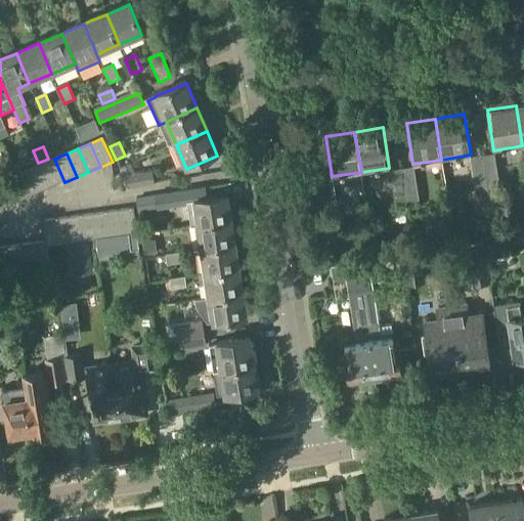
[(494,155),(482,157),(483,166),(488,190),(499,188),(494,155)]
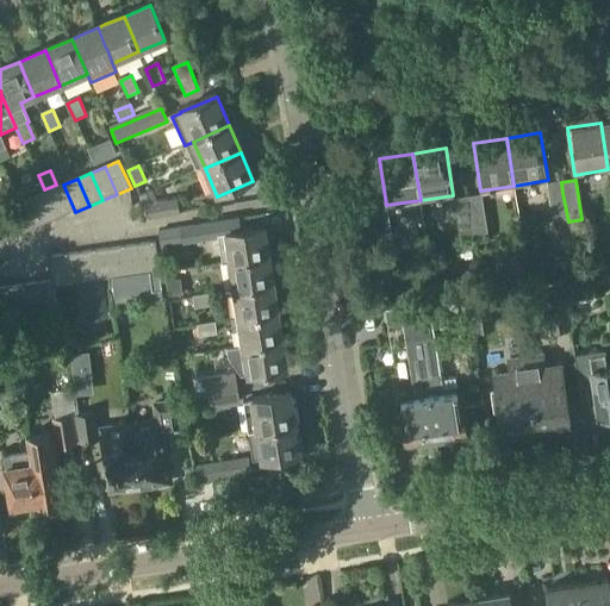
[(562,193),(561,182),(548,185),(554,224),(568,223),(562,193)]
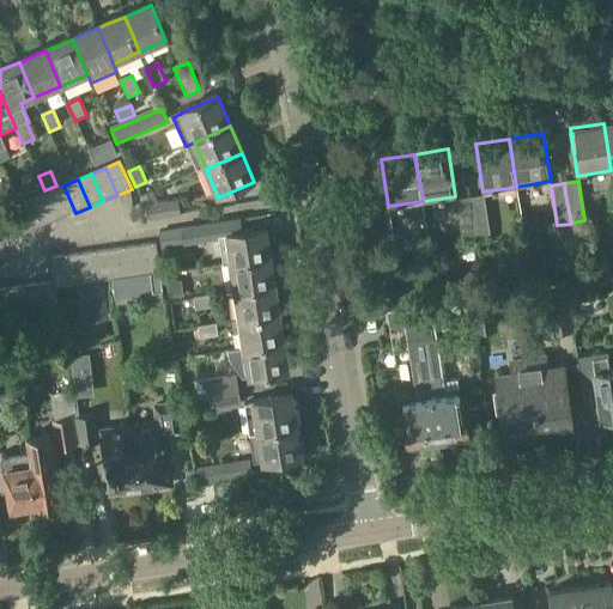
[(50,192),(62,219),(76,213),(64,186),(50,192)]
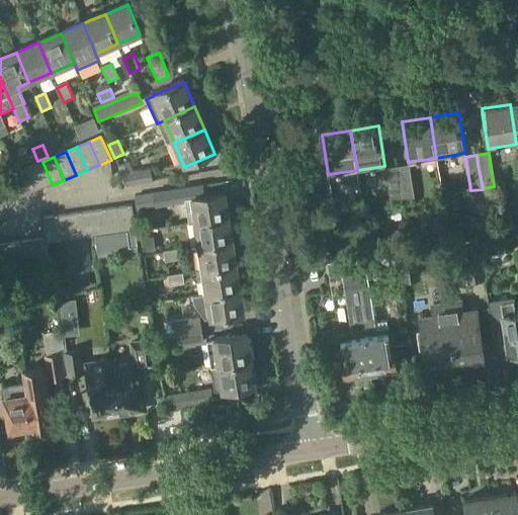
[(40,190),(53,185),(42,162),(30,167),(40,190)]
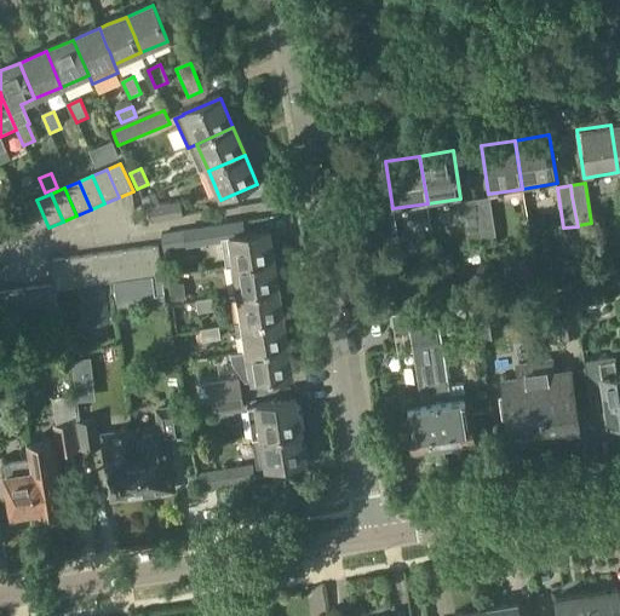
[(161,208),(155,195),(144,200),(154,224),(184,219),(182,205),(161,208)]
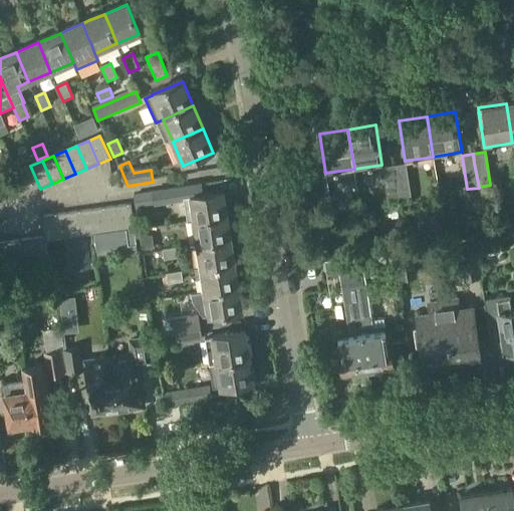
[(406,165),(394,167),(400,200),(412,198),(406,165)]
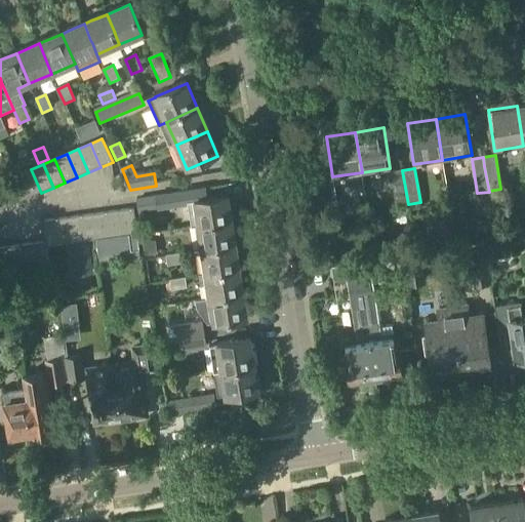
[(18,174),(29,198),(41,193),(31,169),(18,174)]
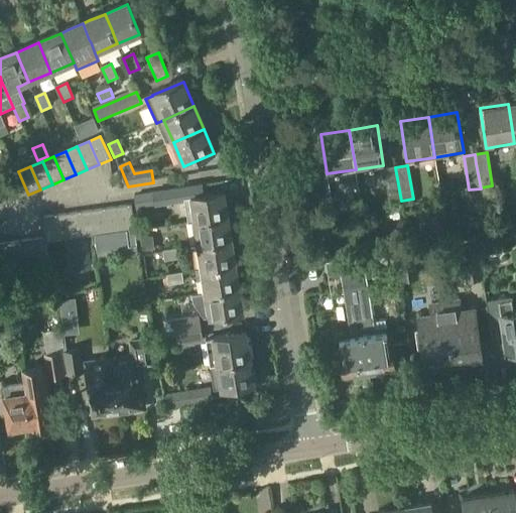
[(395,167),(383,170),(389,203),(401,201),(395,167)]
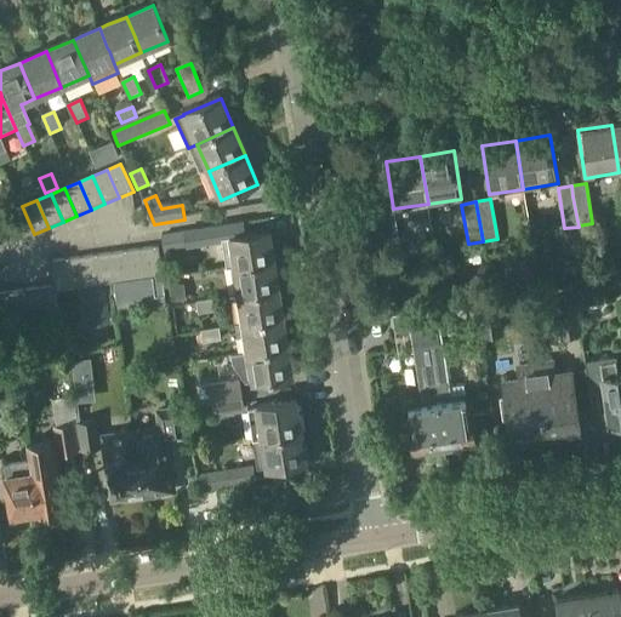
[(21,240),(34,234),(22,206),(9,212),(21,240)]
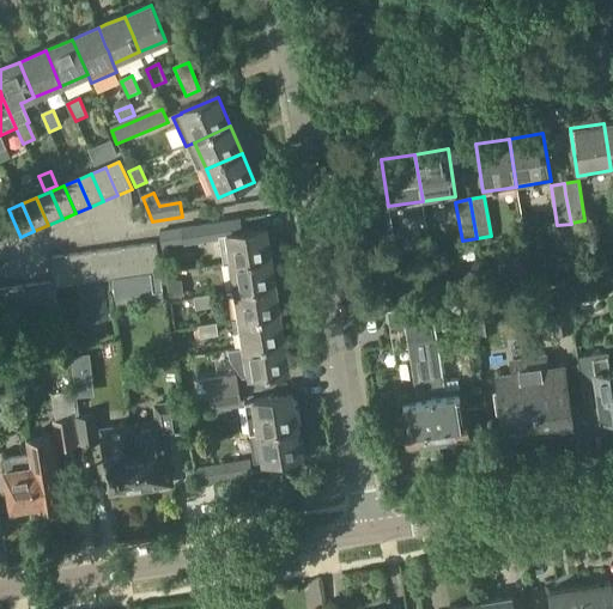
[(0,213),(0,226),(7,243),(20,237),(8,209),(0,213)]
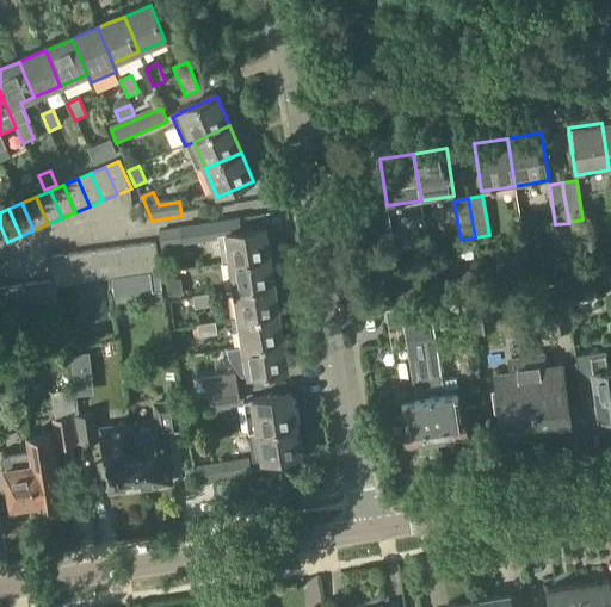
[(375,214),(382,253),(395,251),(389,212),(375,214)]
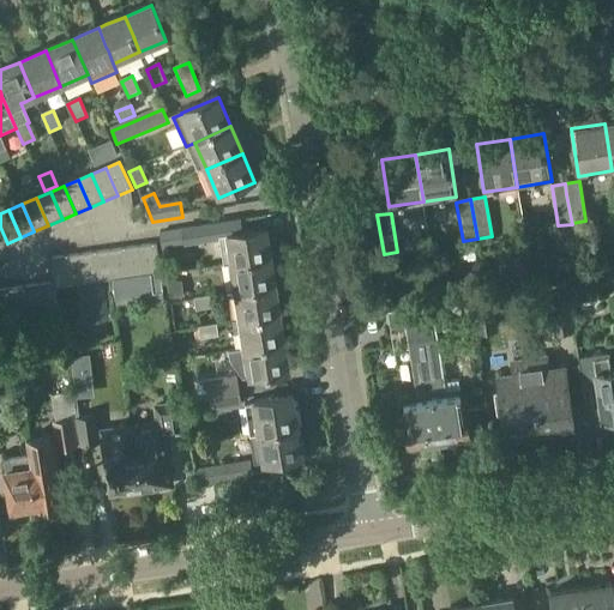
[(220,225),(181,231),(184,247),(220,242),(220,239),(221,239),(220,225)]
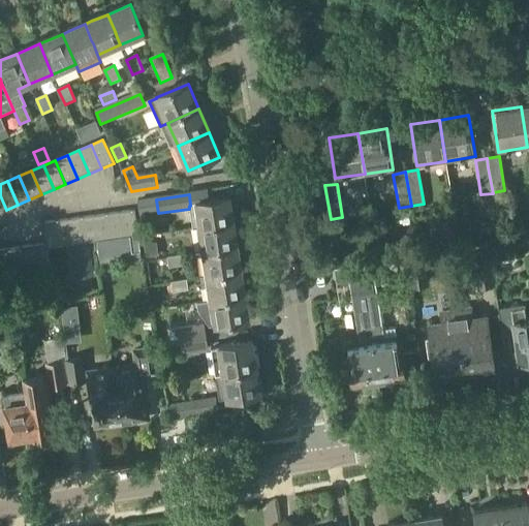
[(200,228),(234,223),(229,198),(190,206),(189,206),(189,209),(193,229),(200,228)]
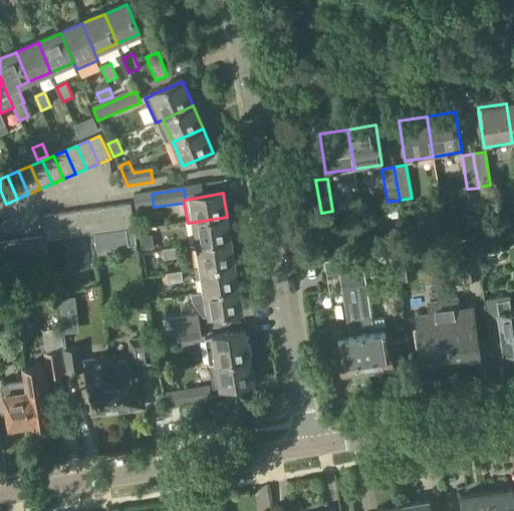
[(132,205),(119,207),(123,231),(136,229),(132,205)]
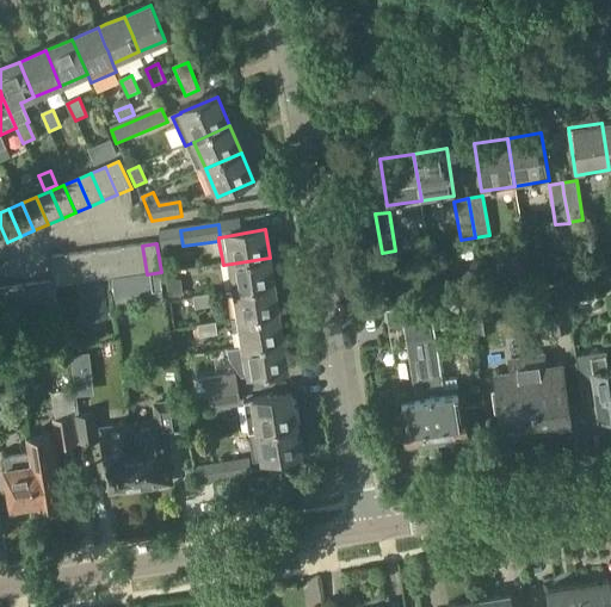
[(128,248),(133,277),(147,274),(142,246),(128,248)]
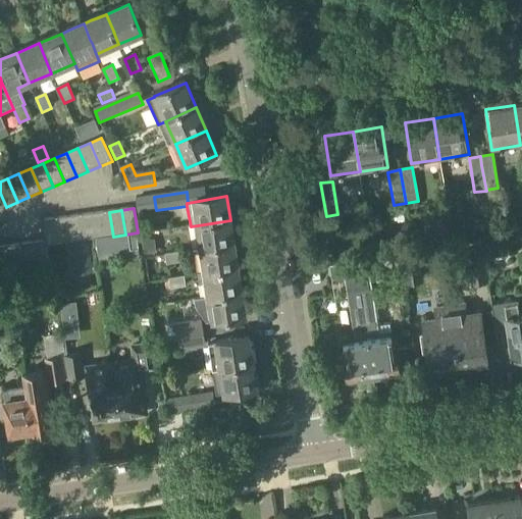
[(100,238),(113,237),(109,212),(96,213),(100,238)]
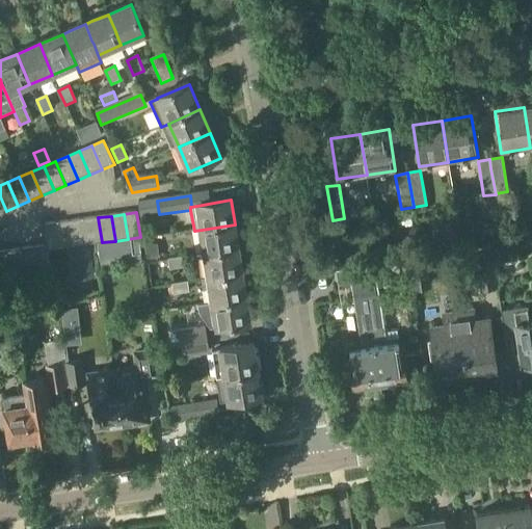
[(88,244),(102,242),(98,217),(84,219),(88,244)]
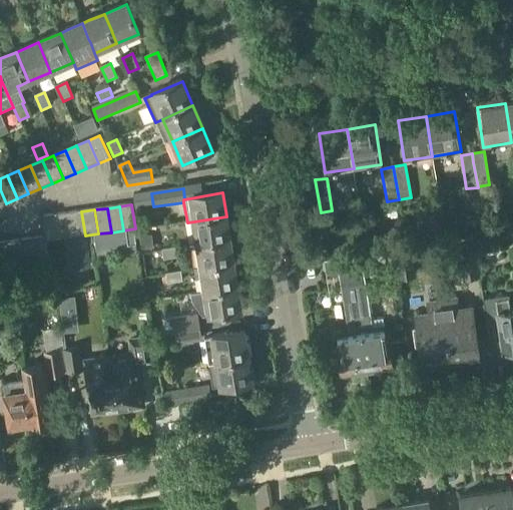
[(68,213),(72,237),(85,235),(81,211),(68,213)]
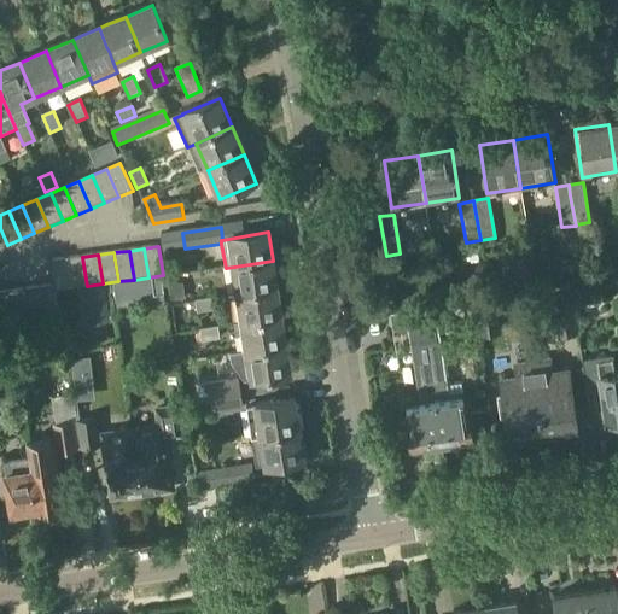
[(73,288),(87,286),(82,257),(68,259),(73,288)]
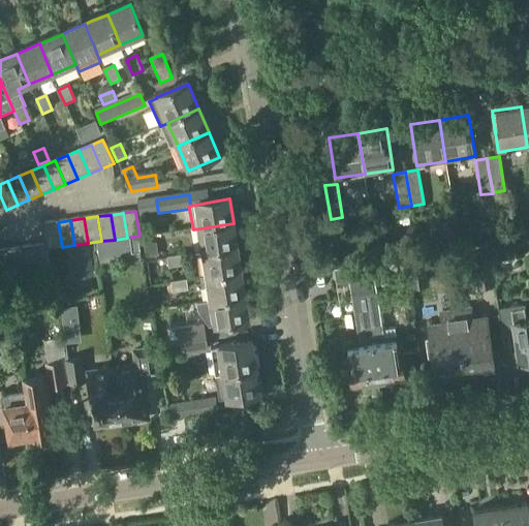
[(50,248),(62,247),(58,222),(44,223),(48,244),(50,248)]
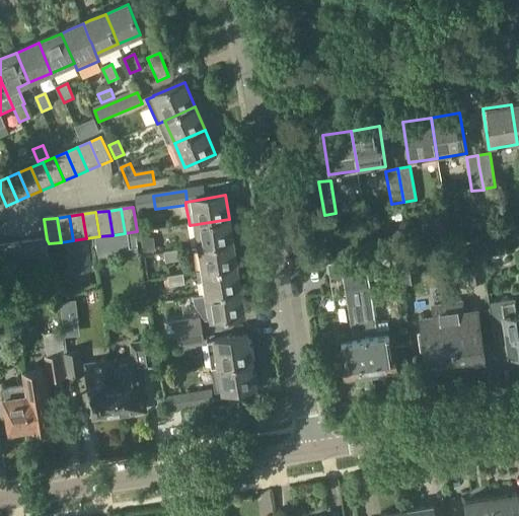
[(200,248),(233,243),(229,219),(197,224),(200,248)]
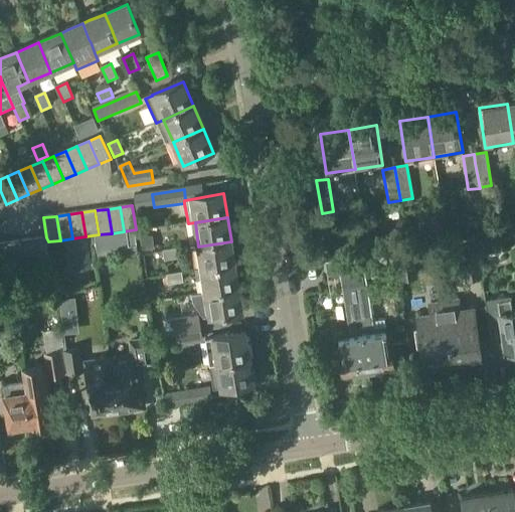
[(35,239),(38,264),(51,262),(48,241),(46,237),(35,239)]
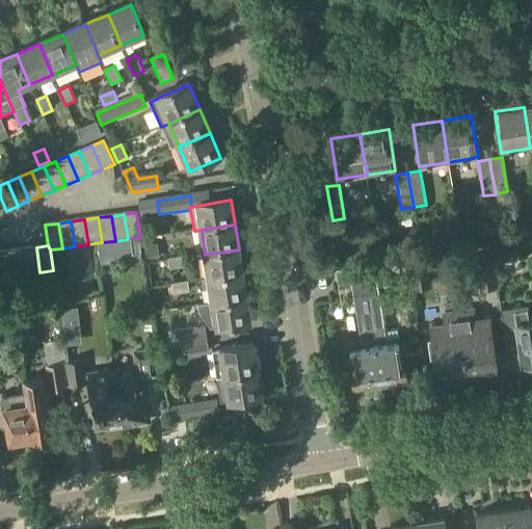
[(157,246),(144,248),(147,261),(159,259),(157,246)]
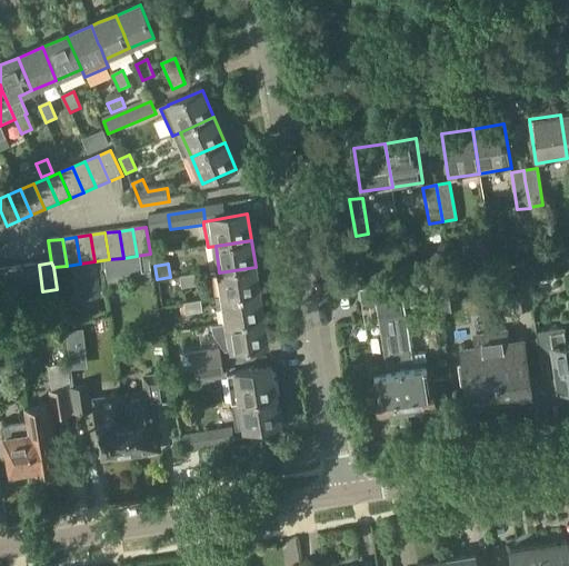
[(25,266),(29,294),(42,291),(39,265),(25,266)]
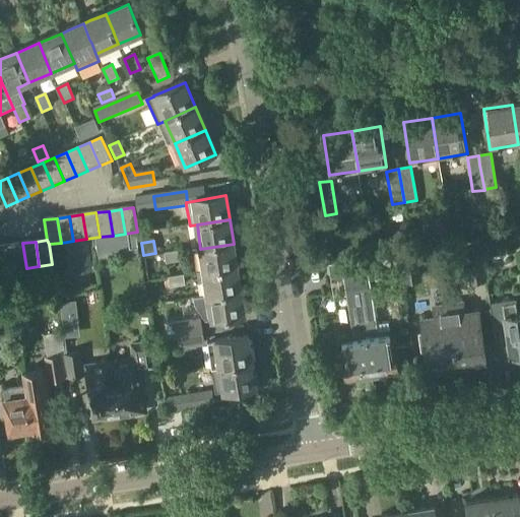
[(14,269),(26,268),(22,243),(10,245),(14,269)]
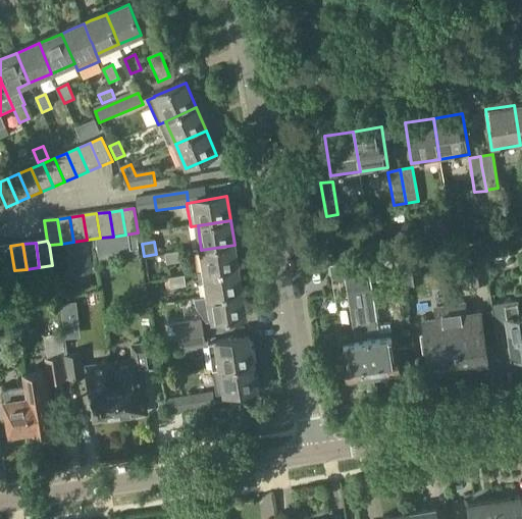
[(74,275),(93,272),(89,245),(70,248),(74,275)]
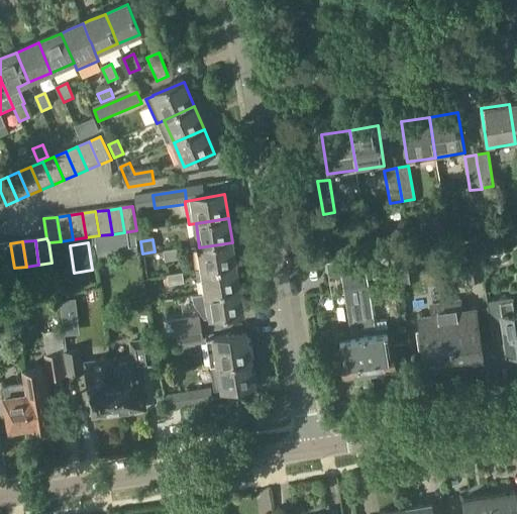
[(203,272),(235,267),(232,242),(199,247),(203,272)]
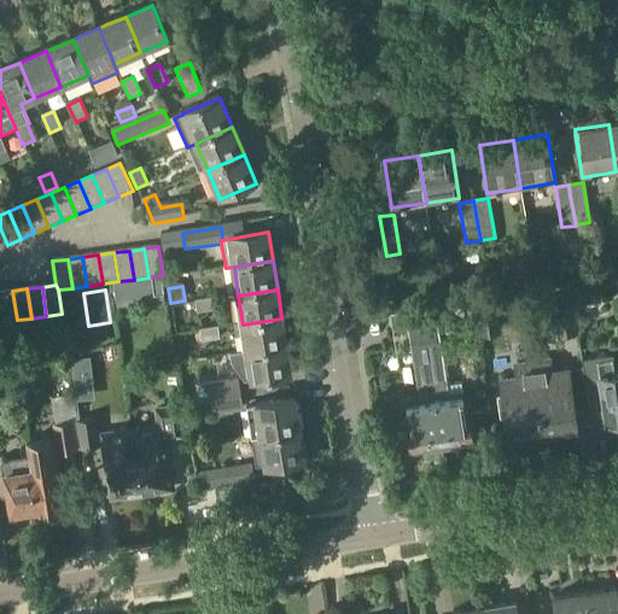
[(0,292),(0,310),(3,322),(17,320),(12,291),(0,292)]
